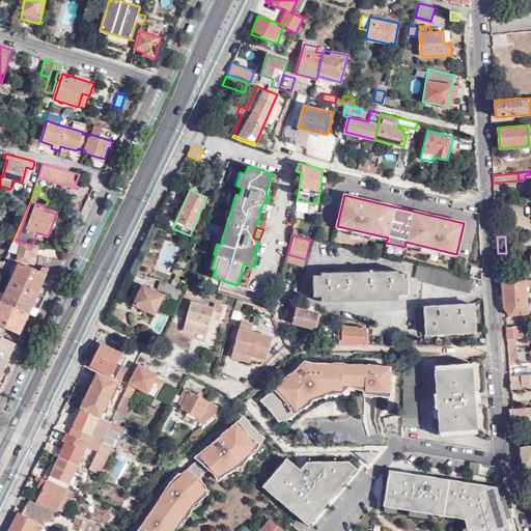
[(11,258),(34,262),(36,255),(37,247),(22,245),(22,243),(17,242),(12,252),(9,262),(10,262),(11,258)]
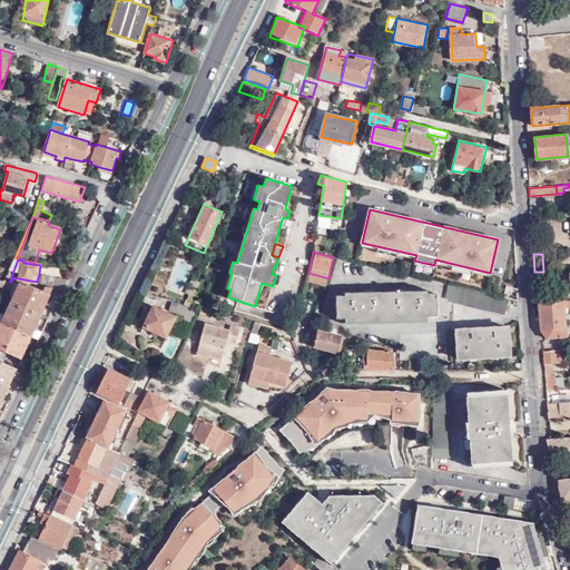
[(328,278),(308,273),(305,282),(326,286),(328,278)]
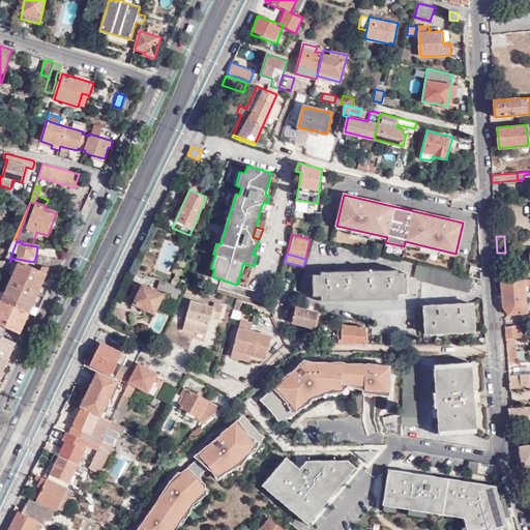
[(43,267),(51,268),(53,268),(58,269),(62,260),(41,256),(39,255),(37,269),(39,269),(42,271),(43,267)]
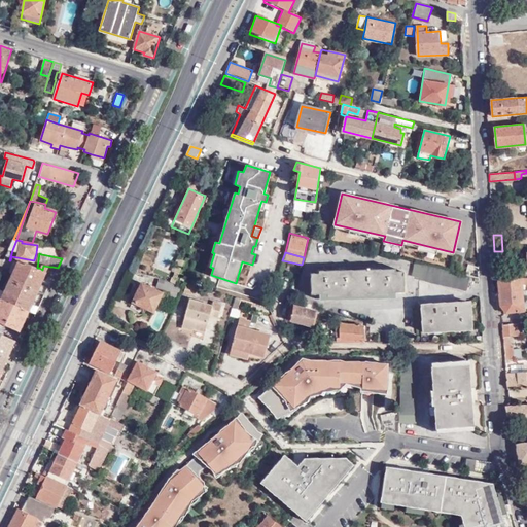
[(12,280),(38,292),(50,267),(43,266),(42,270),(39,268),(37,268),(30,264),(21,262),(12,280)]
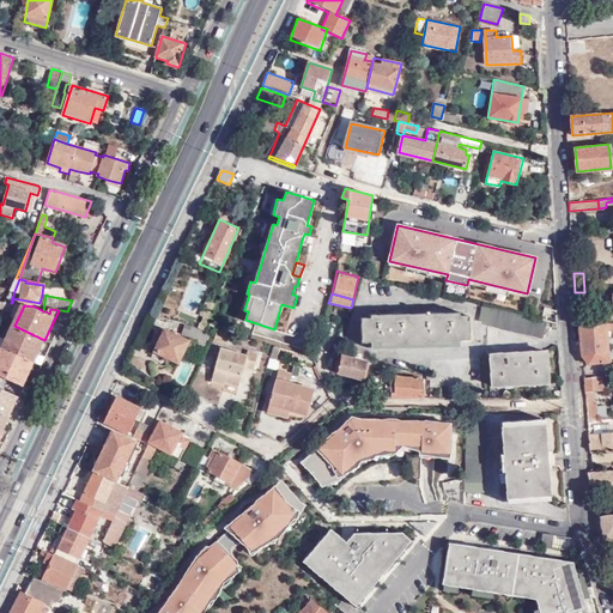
[(487,323),(491,308),(483,305),(478,321),(487,323)]
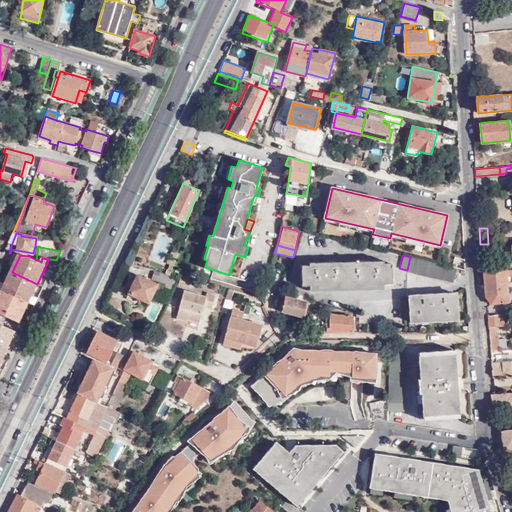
[(456,268),(410,257),(407,270),(407,272),(453,282),(456,268)]
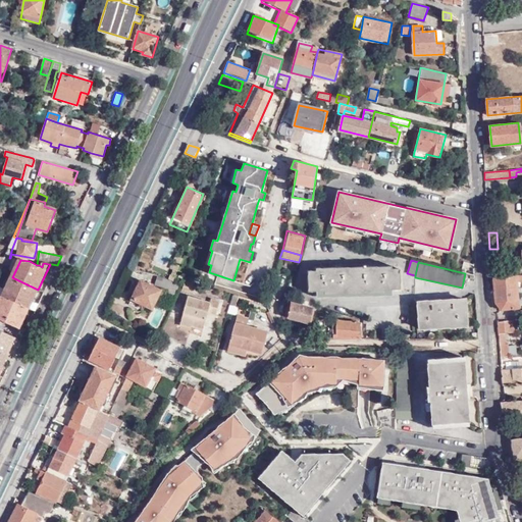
[(384,290),(393,290),(401,290),(401,269),(393,269),(393,267),(316,268),(316,270),(308,270),(308,291),(316,291),(324,291),(324,295),(333,295),(375,294),(384,294),(384,290)]
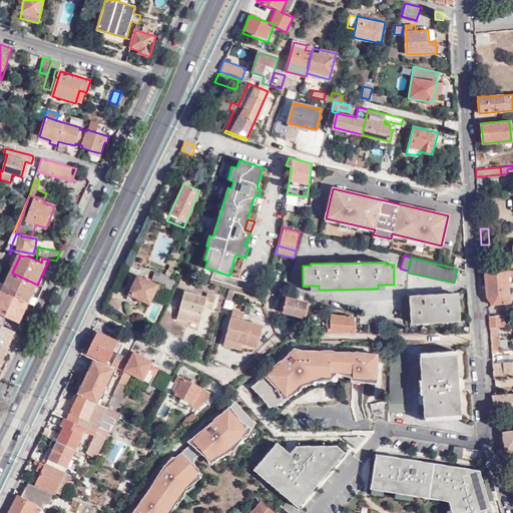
[(484,273),(486,300),(493,305),(509,304),(507,271),(484,273)]
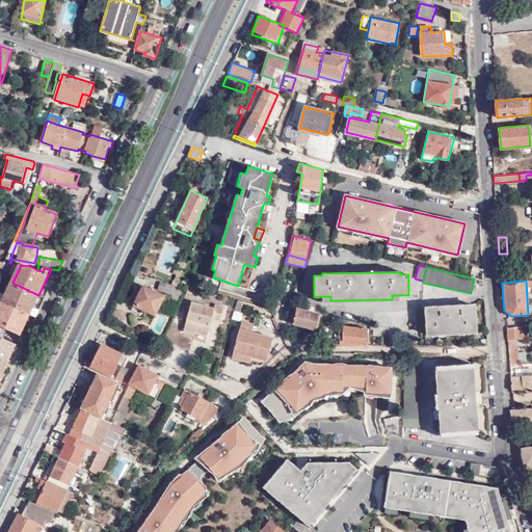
[(29,315),(38,295),(12,283),(2,302),(29,315)]
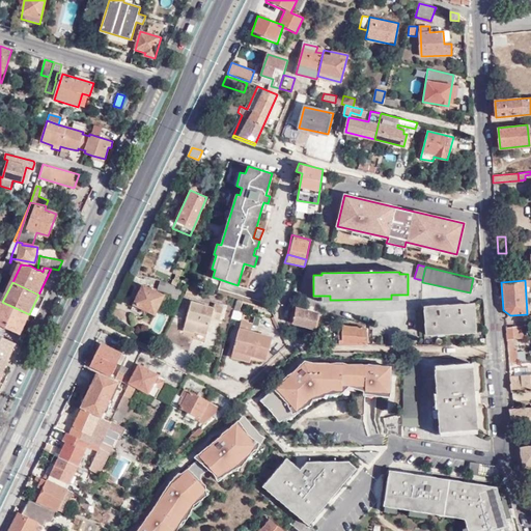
[(180,297),(182,298),(184,296),(185,288),(160,282),(158,290),(171,295),(170,301),(179,303),(180,297)]
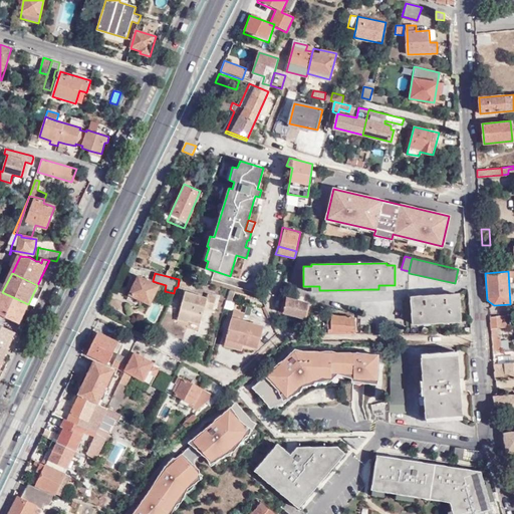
[(149,303),(157,285),(137,276),(127,294),(149,303)]
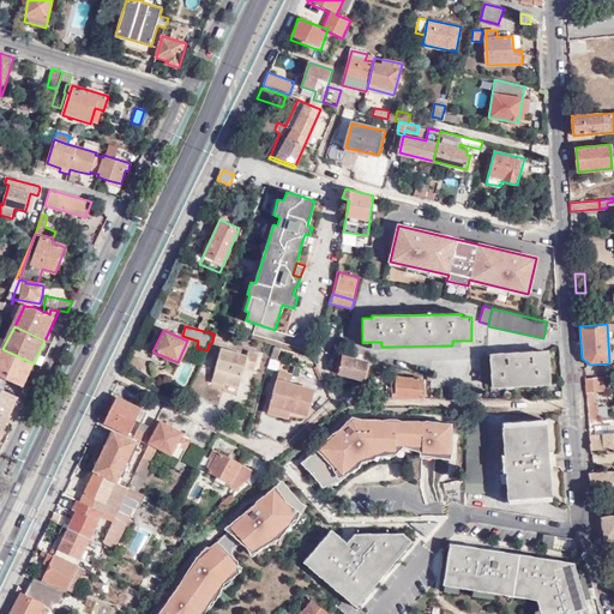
[(228,344),(230,337),(217,333),(215,341),(228,344)]
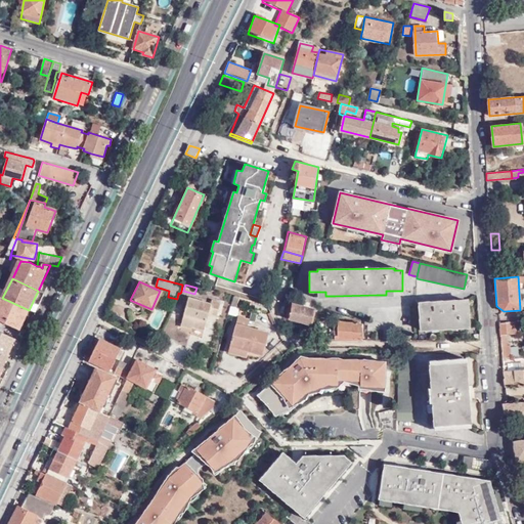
[(0,298),(0,320),(19,330),(29,310),(2,298),(1,297),(0,298)]
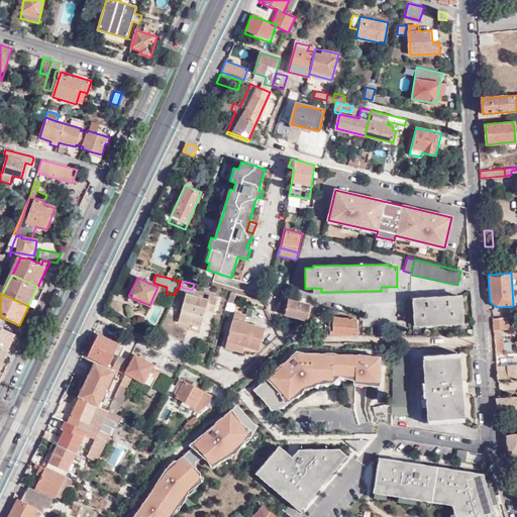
[(208,300),(187,294),(179,321),(189,324),(190,322),(201,326),(206,309),(214,312),(218,299),(209,296),(208,300)]
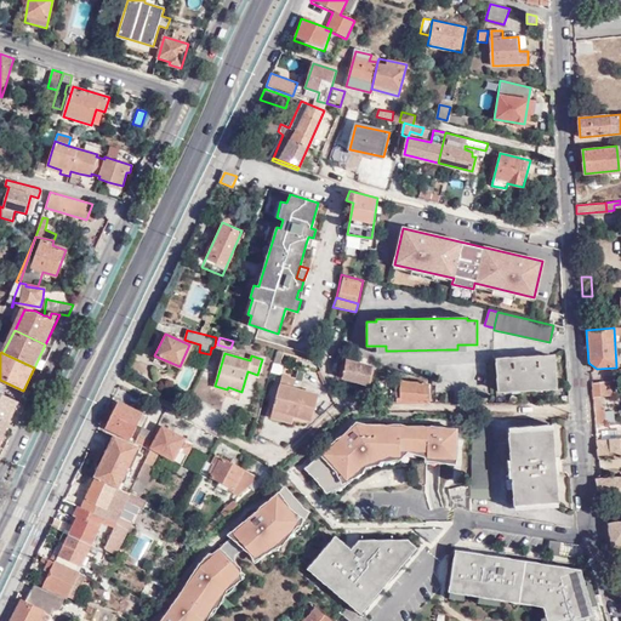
[(556,388),(554,357),(496,360),(499,391),(556,388)]
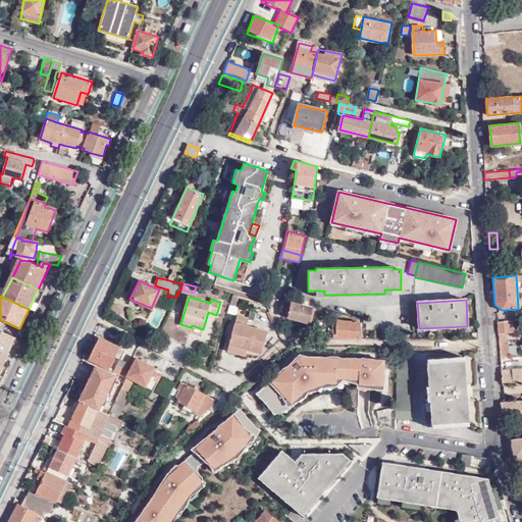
[(313,308),(288,302),(284,317),(310,323),(313,308)]
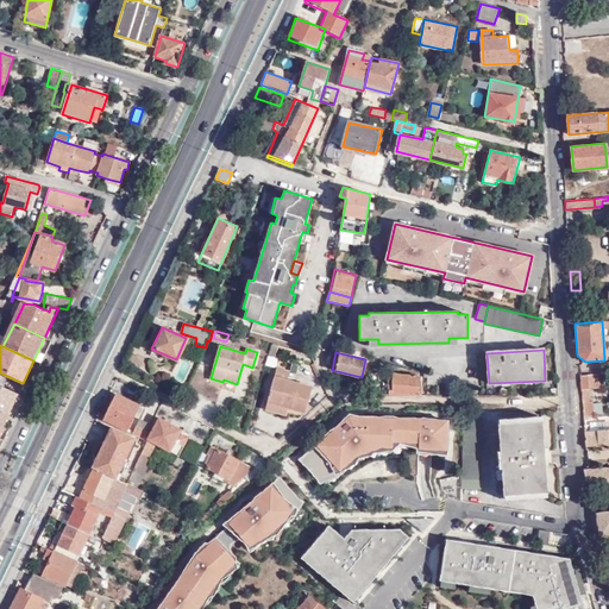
[(288,405),(287,410),(305,415),(312,388),(287,381),(289,372),(276,369),(268,400),(288,405)]
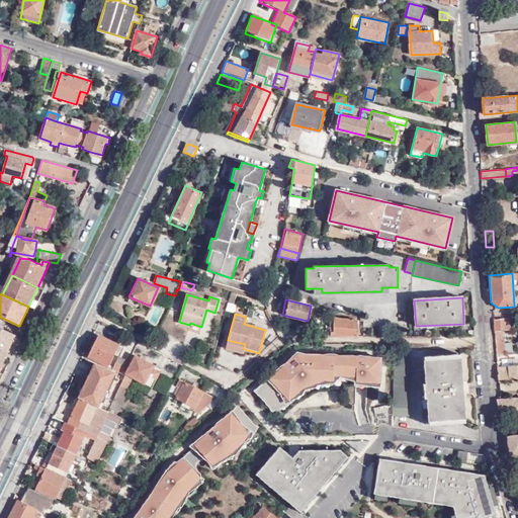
[(326,325),(325,335),(357,335),(357,320),(334,317),(334,325),(326,325)]
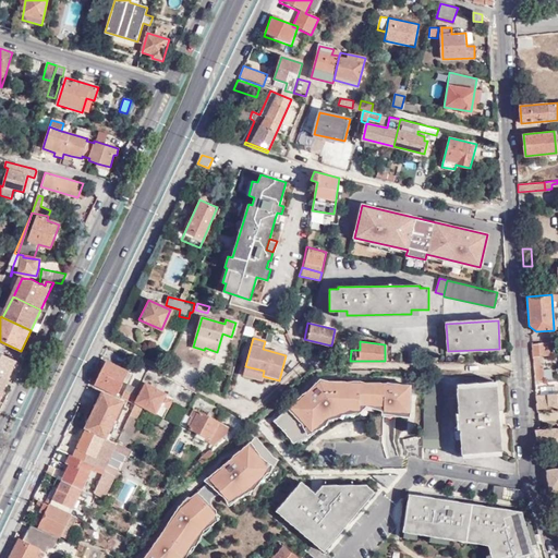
[(554,355),(553,342),(532,344),(533,356),(540,356),(554,355)]
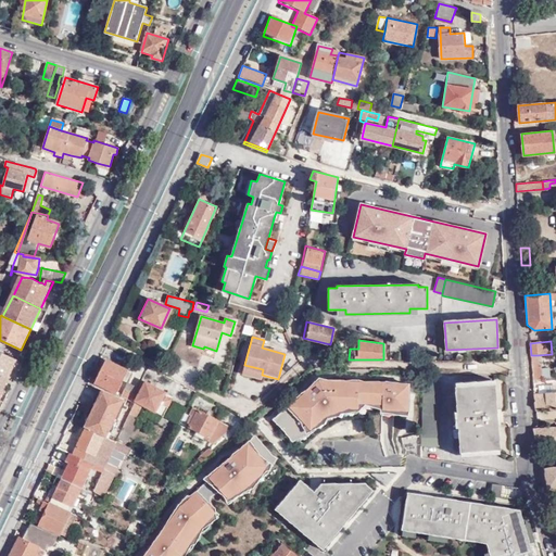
[(1,353),(0,352),(0,376),(7,379),(15,359),(1,353)]
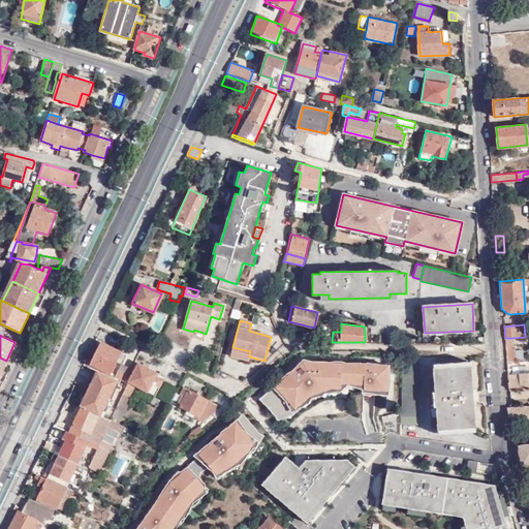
[(511,338),(505,338),(507,362),(517,361),(516,348),(512,348),(511,338)]
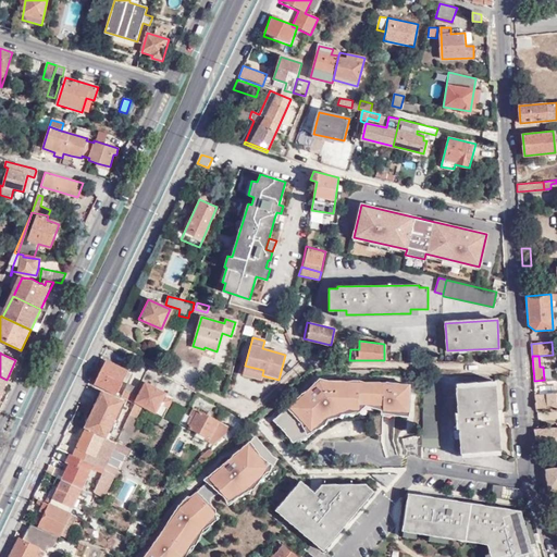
[(126,372),(107,361),(96,383),(115,393),(126,372)]
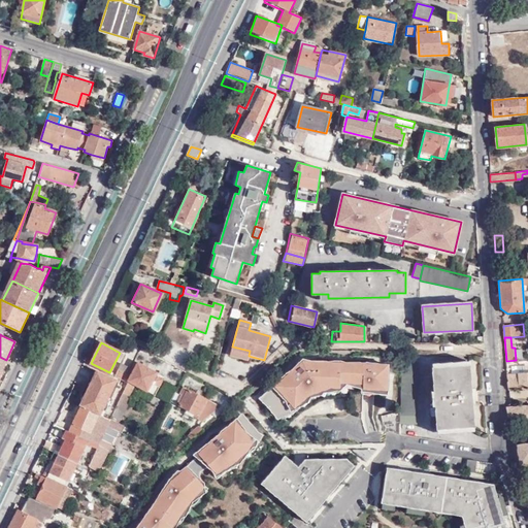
[(248,360),(249,356),(250,351),(232,347),(229,356),(248,360)]
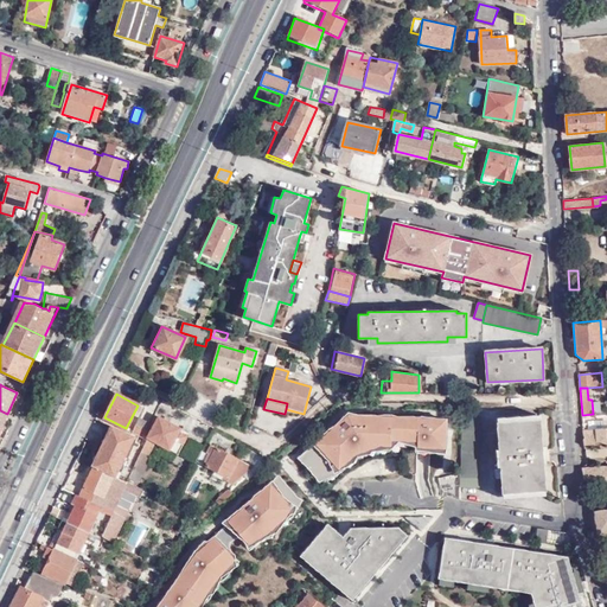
[(149,423),(141,440),(142,440),(155,415),(155,414),(149,423)]
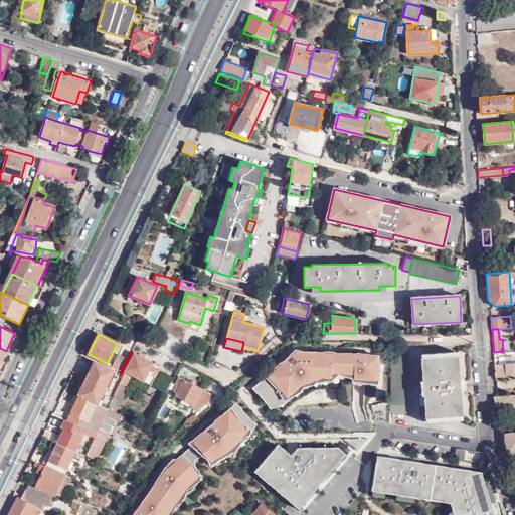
[(132,352),(121,373),(123,374),(125,371),(128,373),(150,385),(159,369),(152,365),(153,363),(132,352)]
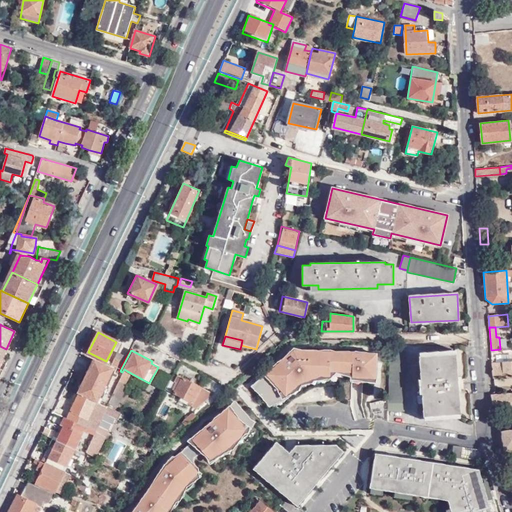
[(293,351),(251,388),(269,409),(298,395),(301,388),(311,386),(312,384),(331,382),(335,376),(350,380),(350,383),(356,384),(376,387),(377,353),(293,351)]
